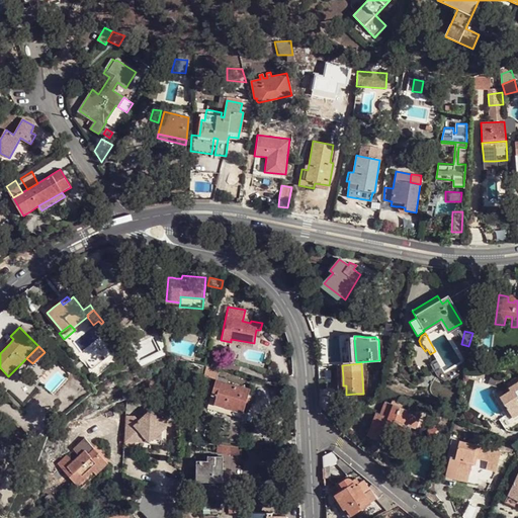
[(217,377),(219,368),(206,365),(204,376),(216,380),(217,377)]
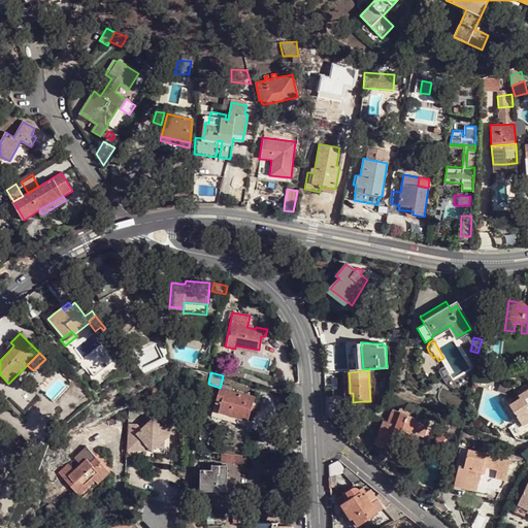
[(344,402),(353,402),(353,393),(350,393),(350,386),(343,386),(344,402)]
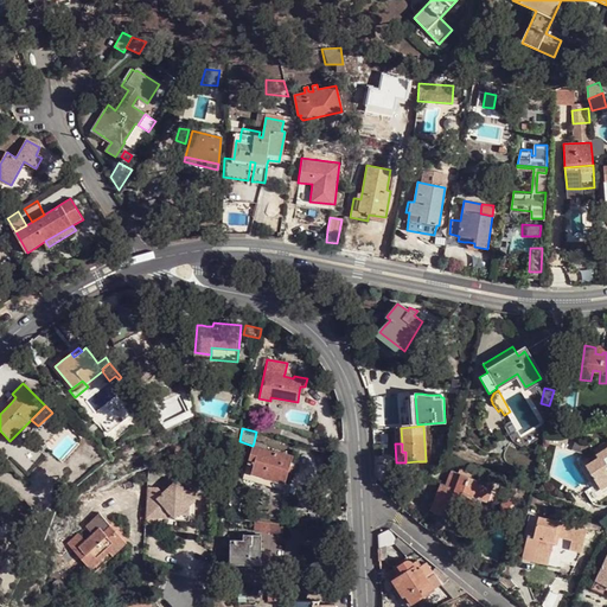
[(266,449),(253,446),(244,472),(285,484),(289,470),(293,457),(276,452),(276,453),(266,449)]
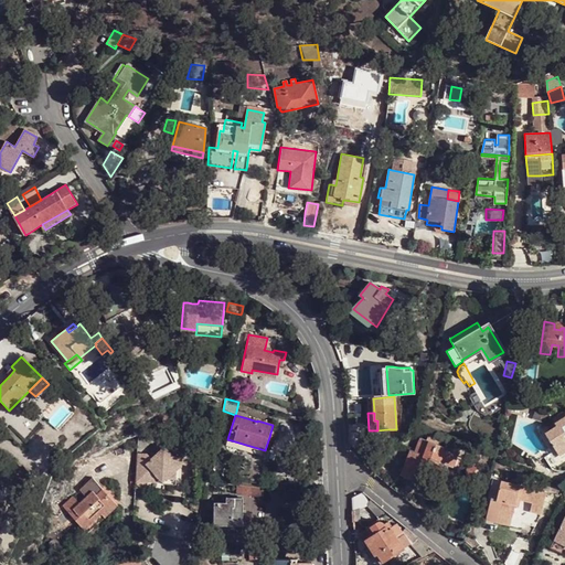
[(564,416),(555,423),(556,426),(545,433),(556,450),(544,458),(552,469),(563,462),(560,456),(564,451),(564,416)]
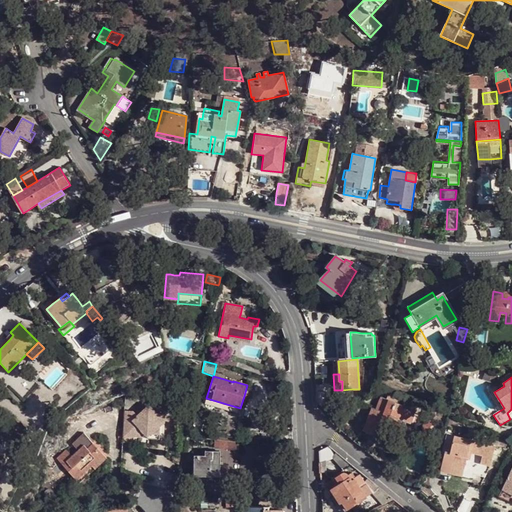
[(366,420),(349,413),(345,418),(337,427),(354,440),(363,430),(376,435),(381,421),(401,428),(404,421),(410,424),(414,413),(402,408),(403,406),(397,403),(398,398),(389,395),(386,399),(380,397),(375,409),(371,408),(366,420)]
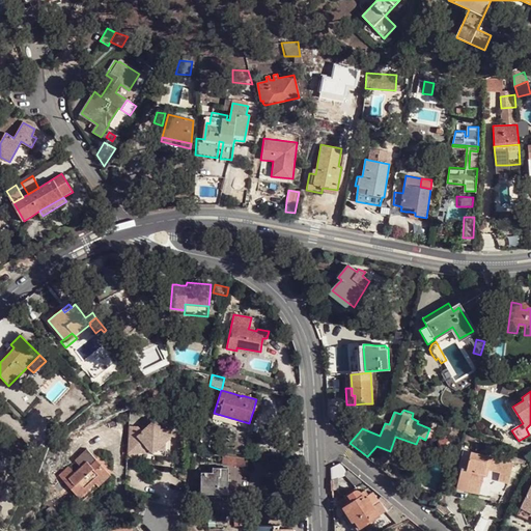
[(248,429),(249,423),(214,413),(213,419),(248,429)]
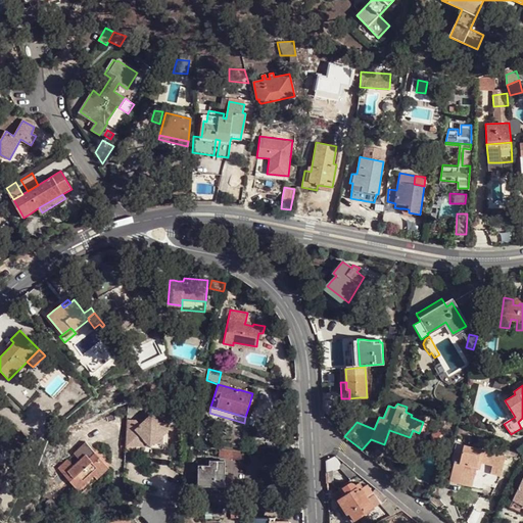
[(137,419),(128,418),(126,446),(137,446),(144,438),(152,447),(162,448),(163,440),(161,437),(169,430),(170,421),(159,421),(153,413),(141,423),(137,419)]
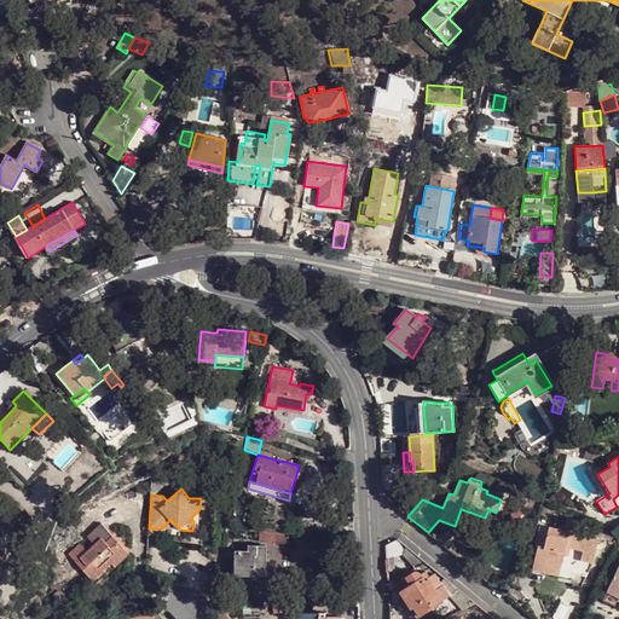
[(408,516),(417,505),(415,496),(397,505),(408,516)]
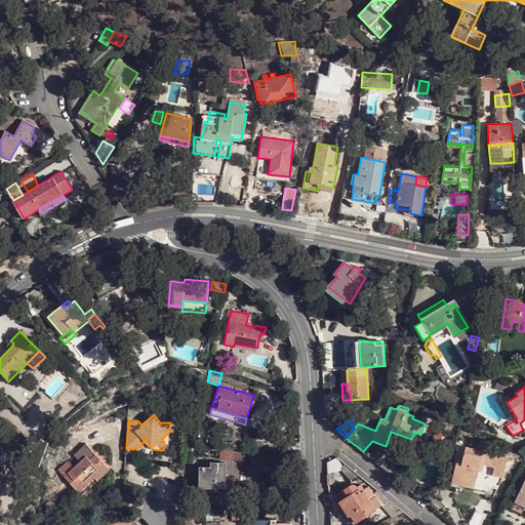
[(432,439),(433,439),(439,442),(443,431),(436,428),(432,439)]
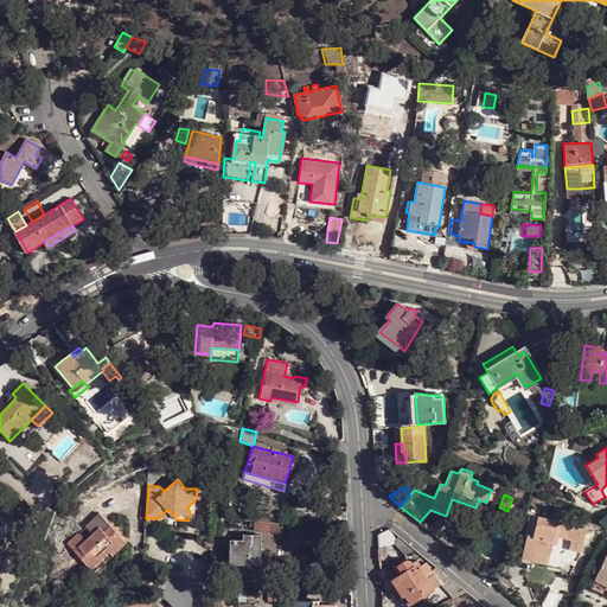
[(508,511),(500,508),(498,516),(506,519),(509,511),(508,511)]
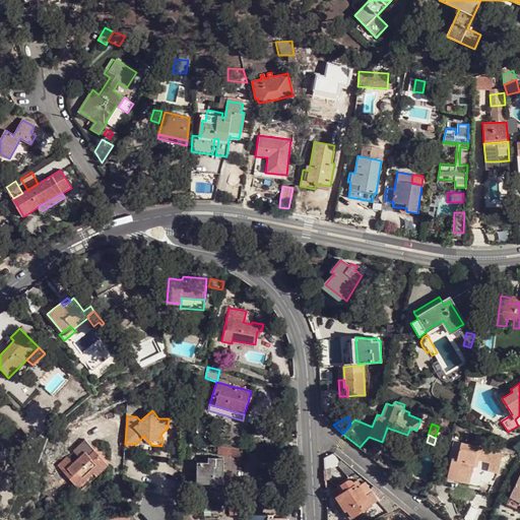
[(143,436),(136,444),(151,445),(143,436)]
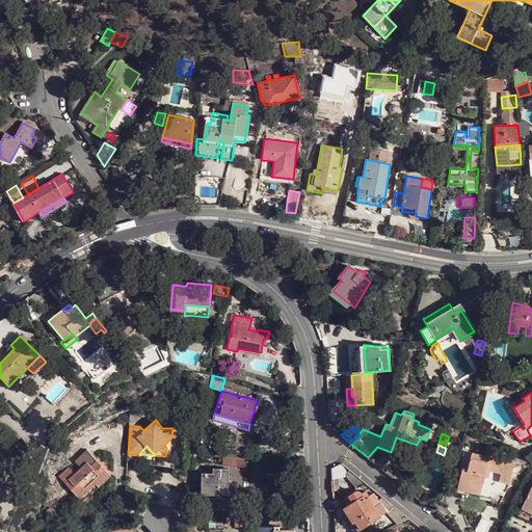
[(111,476),(102,466),(100,468),(96,462),(98,461),(86,450),(74,462),(81,470),(67,483),(81,499),(95,484),(98,488),(111,476)]
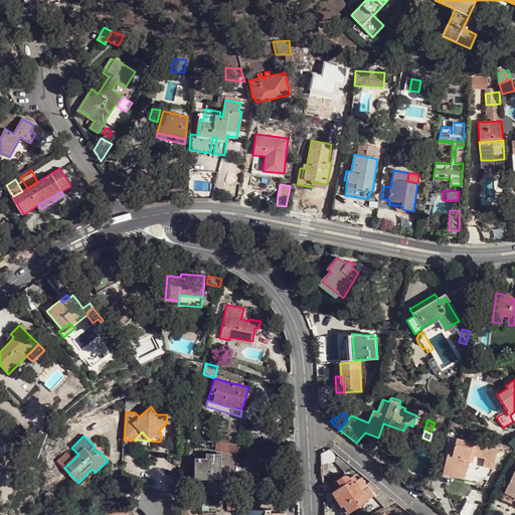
[(493,469),(498,449),(457,439),(453,455),(448,454),(443,475),(465,480),(475,482),(477,474),(490,477),(493,469)]
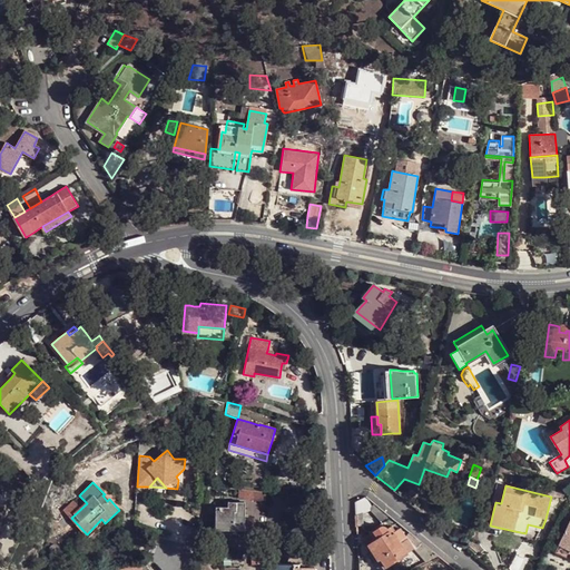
[(253,501),(254,490),(238,489),(237,499),(253,501)]
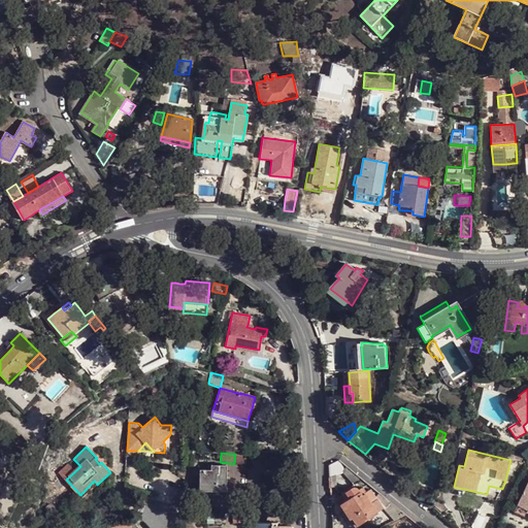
[(245,465),(246,456),(235,454),(234,464),(245,465)]
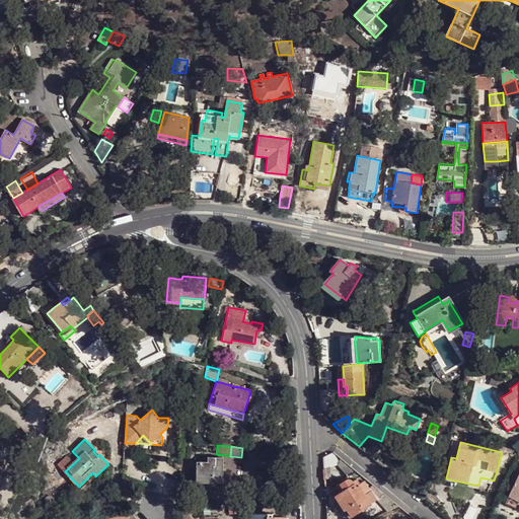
[(72,451),(58,464),(65,471),(79,458),(72,451)]
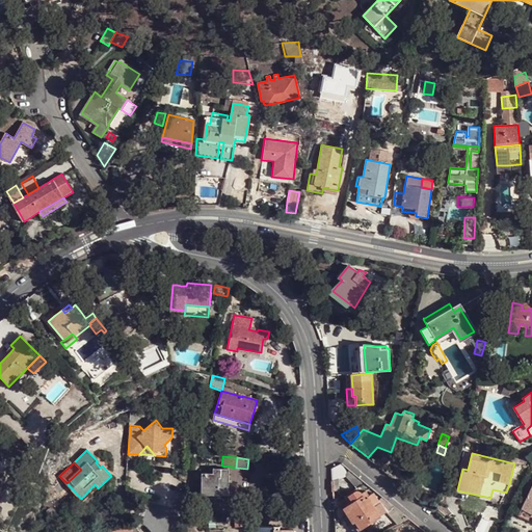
[(356,488),(366,482),(343,463),(331,469),(333,480),(339,479),(345,477),(356,488)]
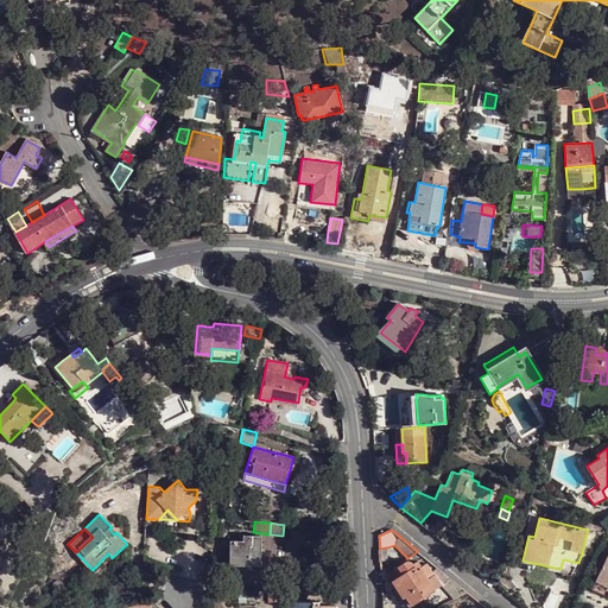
[(261,536),(244,536),(244,542),(236,542),(234,542),(234,561),(251,561),(251,567),(261,567),(261,561),(261,553),(261,548),(261,536)]
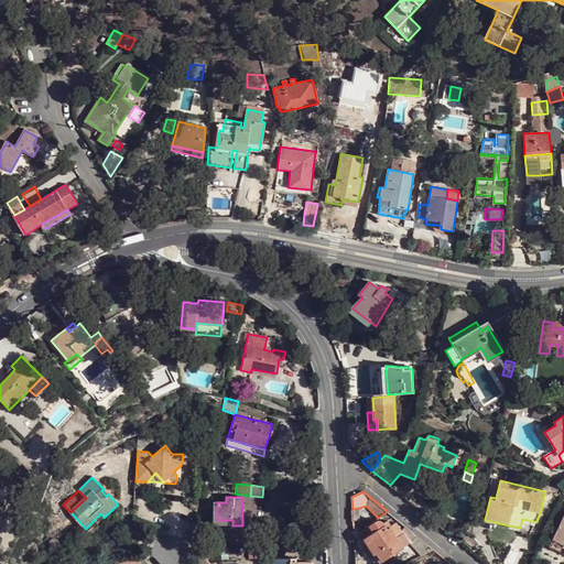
[(100,513),(86,529),(89,532),(104,518),(100,513)]
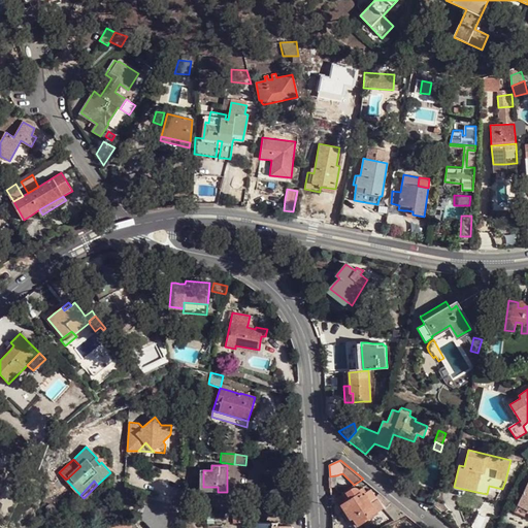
[(432,487),(421,482),(419,487),(430,491),(432,487)]
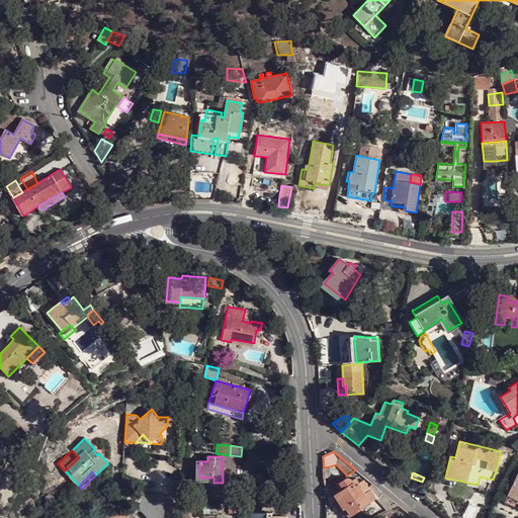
[(517,472),(517,473),(507,496),(517,500),(517,472)]
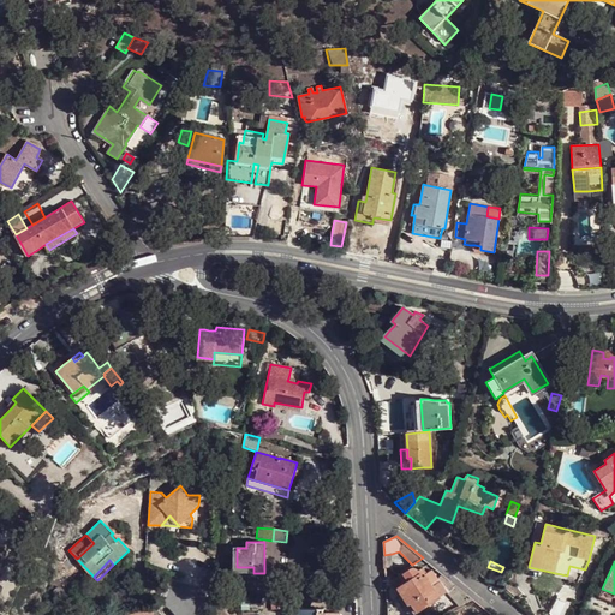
[(442,592),(445,590),(443,587),(439,581),(433,585),(431,584),(437,579),(431,571),(425,574),(421,568),(417,571),(416,568),(413,567),(412,567),(402,573),(404,577),(400,579),(404,584),(400,586),(398,587),(407,604),(402,608),(407,614),(419,614),(418,613),(441,597),(440,596),(443,595),(442,592)]
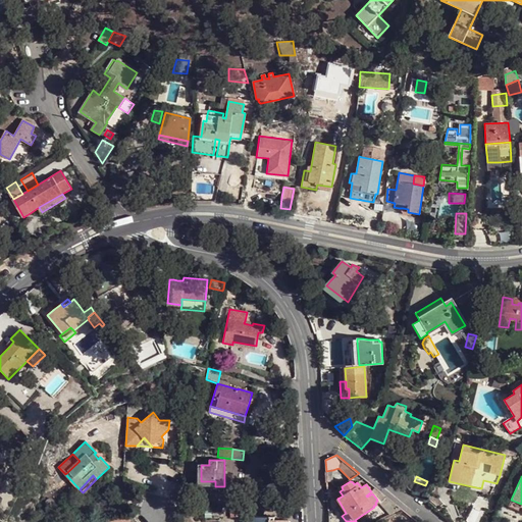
[(381,502),(385,496),(381,491),(376,499),(377,501),(379,501),(381,502)]
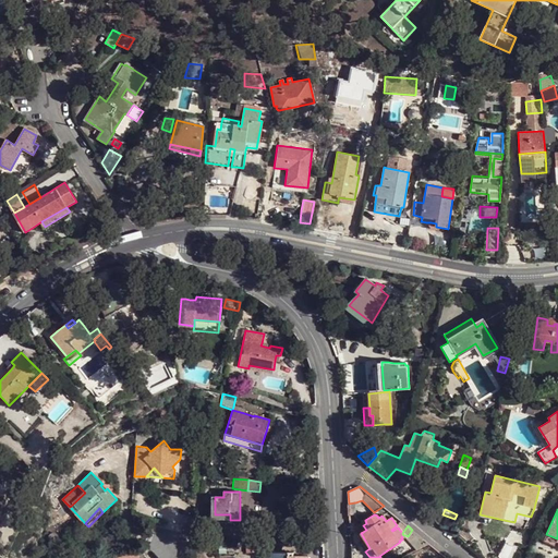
[(412,541),(417,534),(412,530),(408,536),(412,541)]
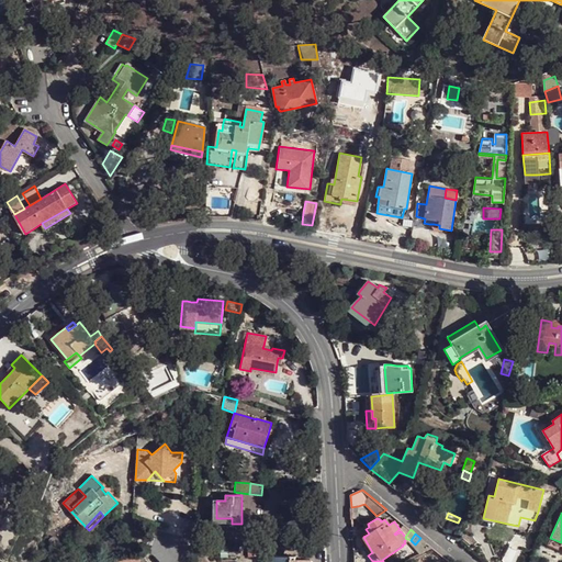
[(423,552),(433,548),(420,538),(415,544),(423,552)]
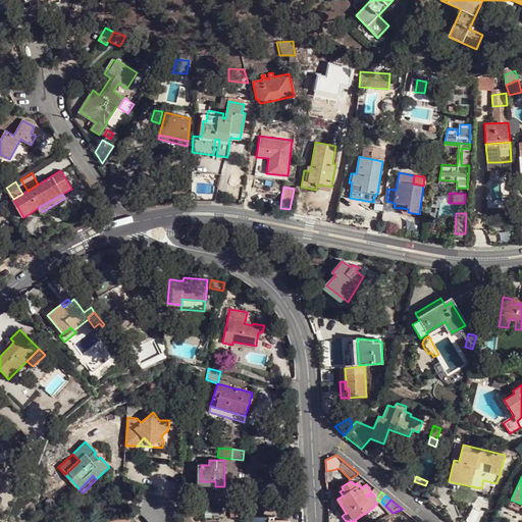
[(521,512),(521,510),(521,504),(511,500),(508,506),(521,512)]
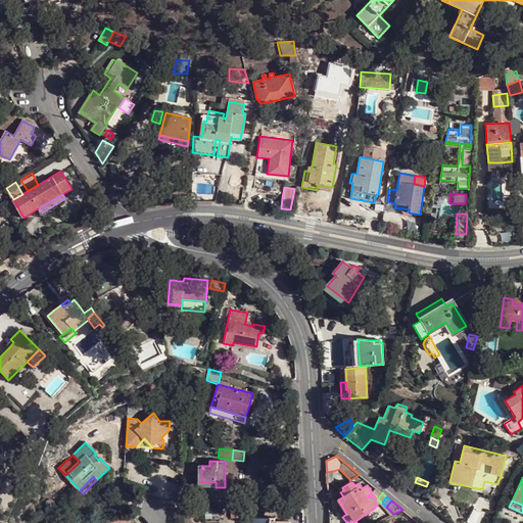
[(240,508),(231,508),(231,519),(240,519),(240,508)]
